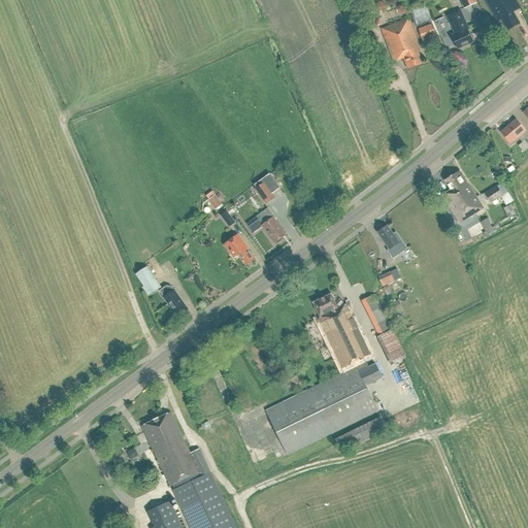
[(472,0),(461,0),(465,9),(475,5),(472,0)]
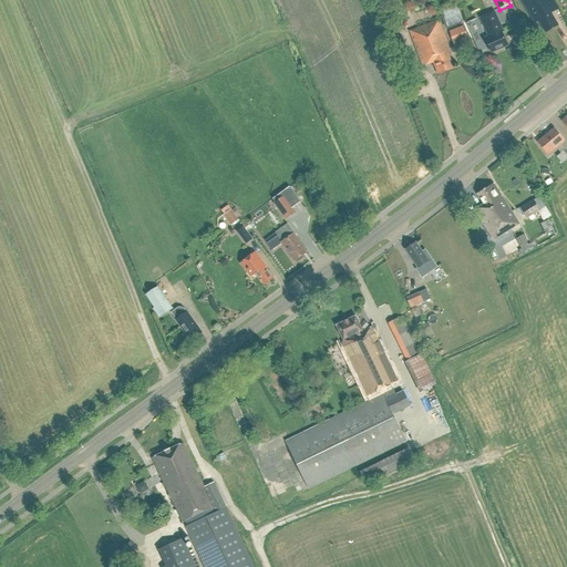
[(512,6),(515,13),(526,8),(523,0),(512,6)]
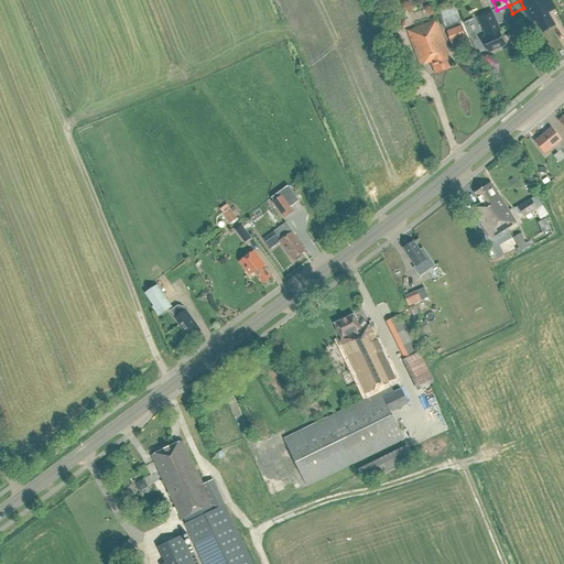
[(543,33),(555,25),(546,11),(554,7),(550,0),(537,0),(531,3),(535,10),(528,14),(532,23),(535,21),(543,33)]
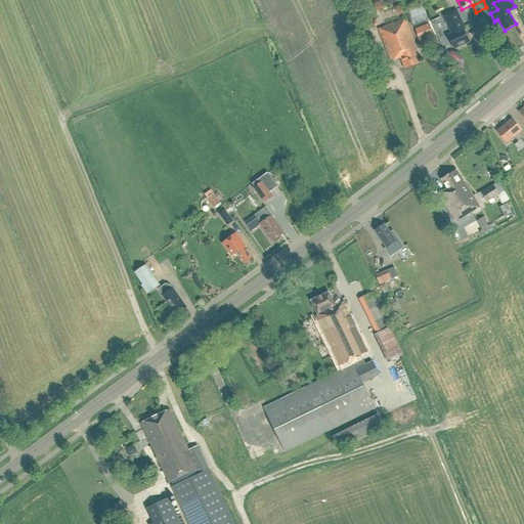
[(405,10),(411,27),(427,20),(421,5),(405,10)]
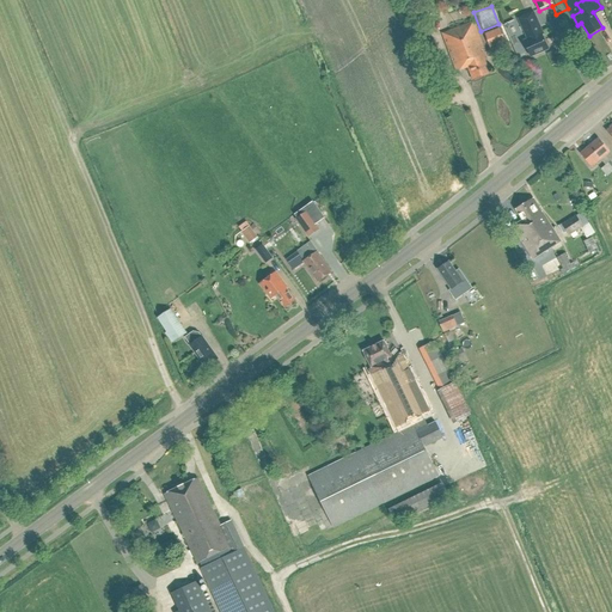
[(531,57),(548,49),(542,35),(543,35),(533,12),(519,18),(525,34),(528,31),(531,37),(524,41),(531,57)]
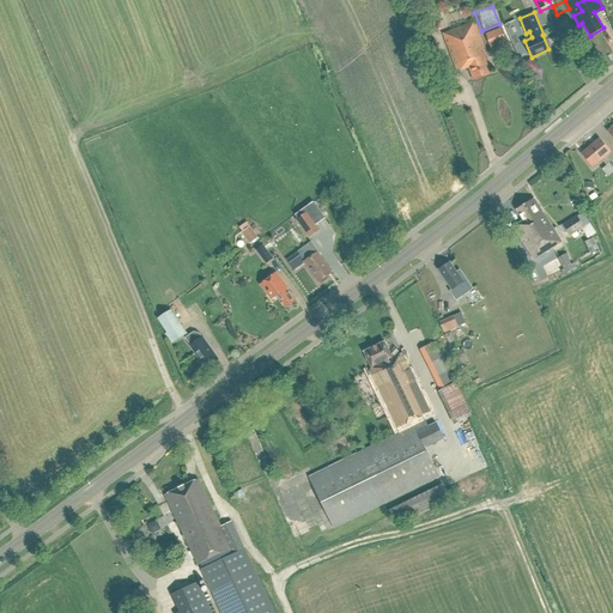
[(486,62),(491,61),(475,22),(442,36),(456,73),(468,68),(474,82),(491,74),(486,62)]
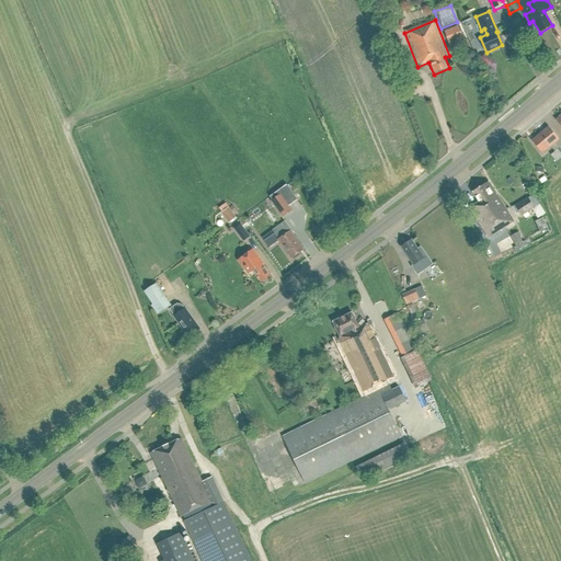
[(444,32),(448,45),(462,39),(458,26),(444,32)]
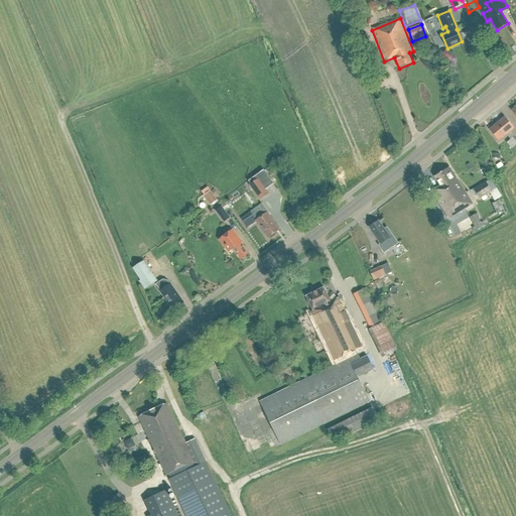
[(514,128),(504,117),(496,123),(506,134),(514,128)]
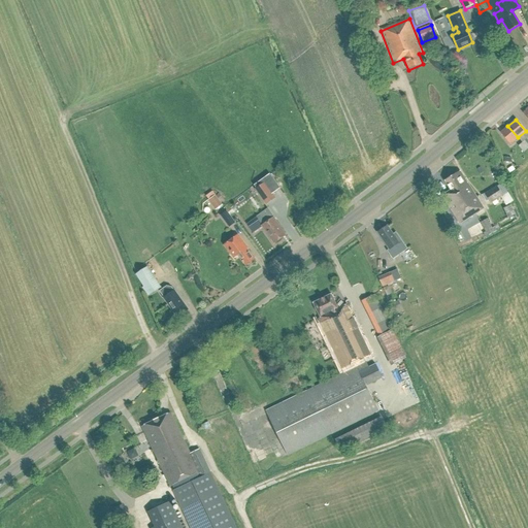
[(518,137),(507,126),(500,133),(509,144),(518,137)]
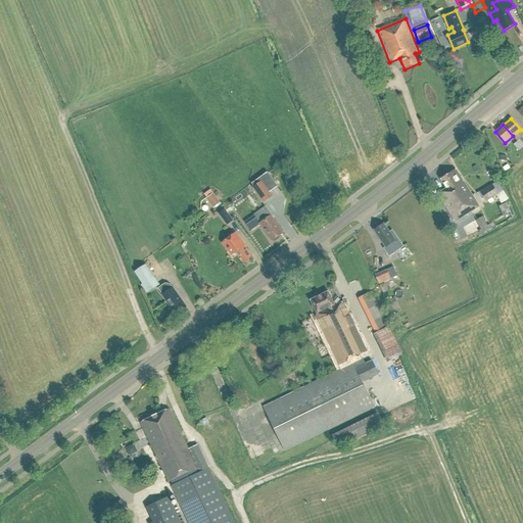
[(522,148),(517,141),(513,145),(518,151),(522,148)]
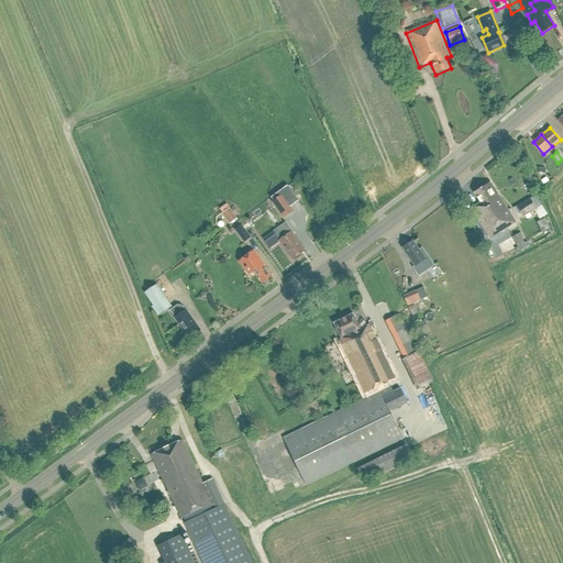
[(541,190),(547,186),(539,175),(533,178),(541,190)]
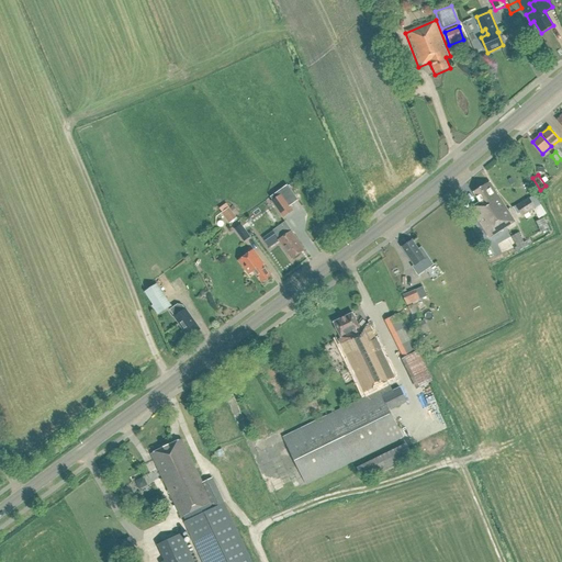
[(490,182),(473,192),(480,203),(471,208),(490,237),(515,222),(490,182)]
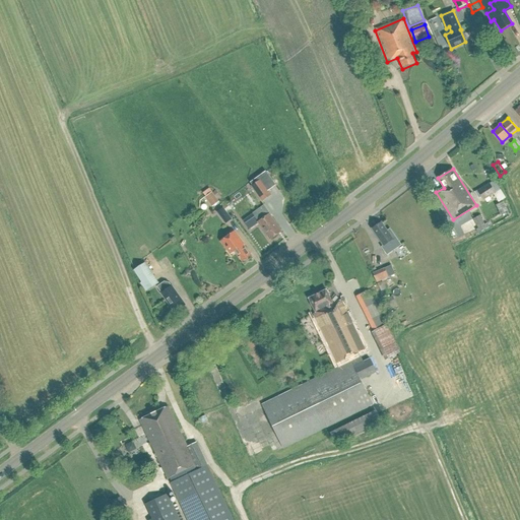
[(262,202),(265,200),(272,195),(261,180),(251,187),(262,202)]
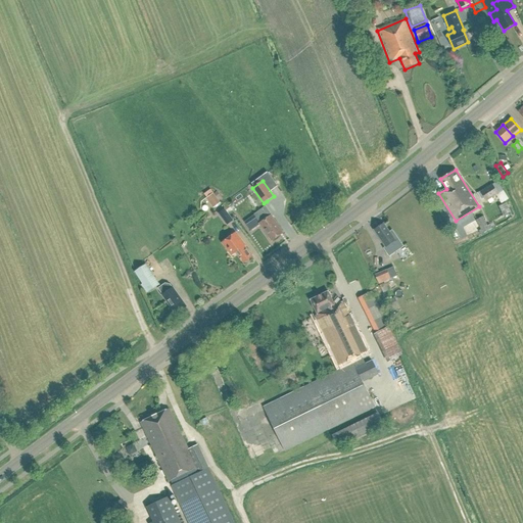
[(496,181),(491,184),(477,194),(481,200),(483,198),(485,202),(495,196),(501,204),(508,200),(503,191),(496,181)]
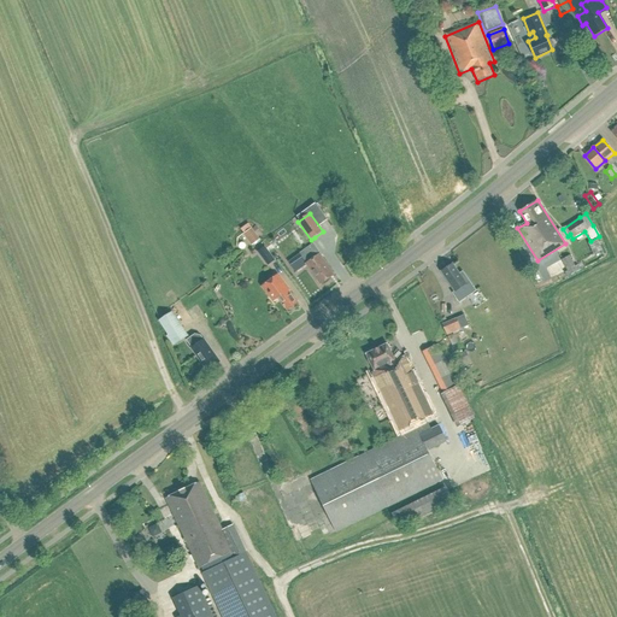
[(247,224),(240,230),(244,235),(251,229),(247,224)]
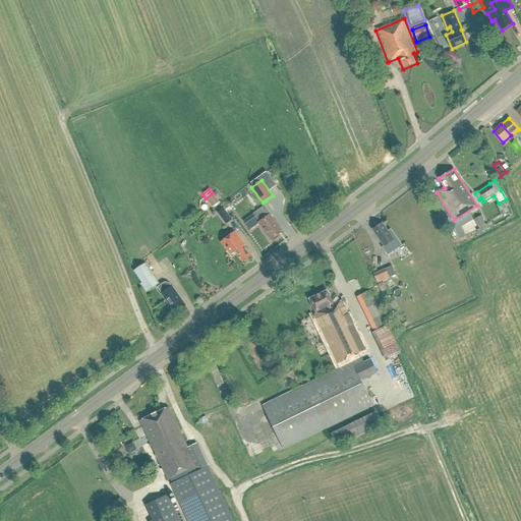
[(219,203),(212,193),(206,198),(205,198),(213,209),(219,203)]
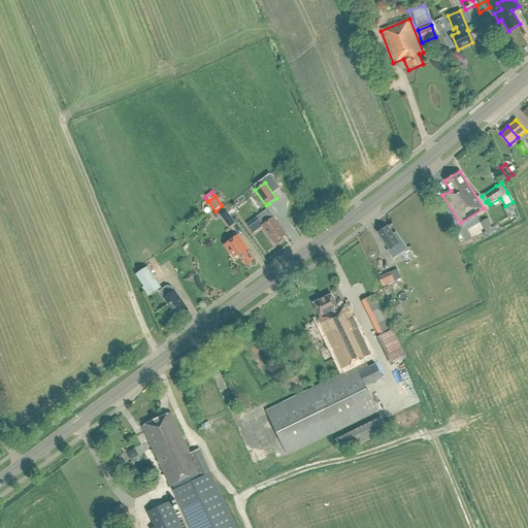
[(497,219),(500,224),(502,223),(504,228),(510,226),(509,224),(515,221),(516,222),(518,221),(515,216),(514,216),(508,206),(503,209),(505,215),(497,219)]
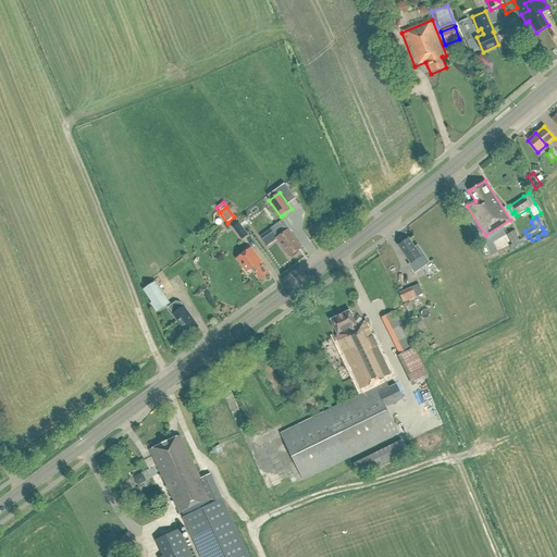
[(301,248),(288,230),(287,230),(287,229),(282,220),(270,230),(276,238),(276,239),(289,257),(301,248)]
